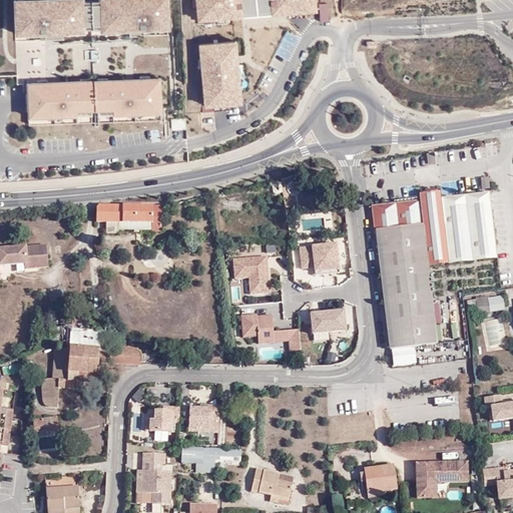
[(12,3),(14,41),(49,40),(83,38),(83,32),(90,32),(89,8),(82,8),(82,0),(12,3)]
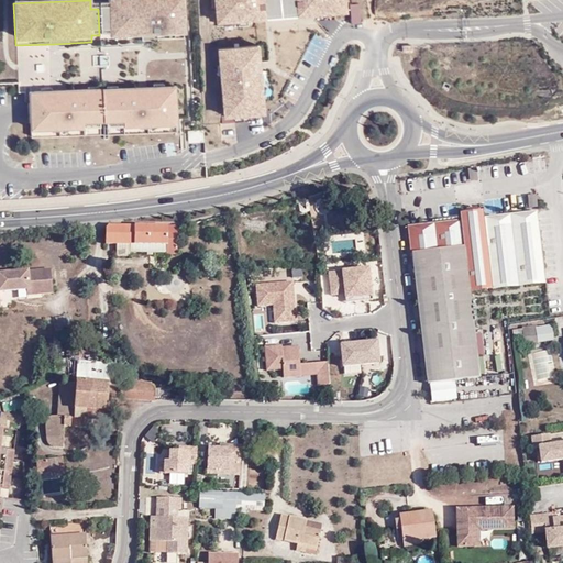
[(98,9),(99,35),(108,35),(108,43),(147,41),(185,39),(181,0),(130,0),(107,1),(107,9),(98,9)]
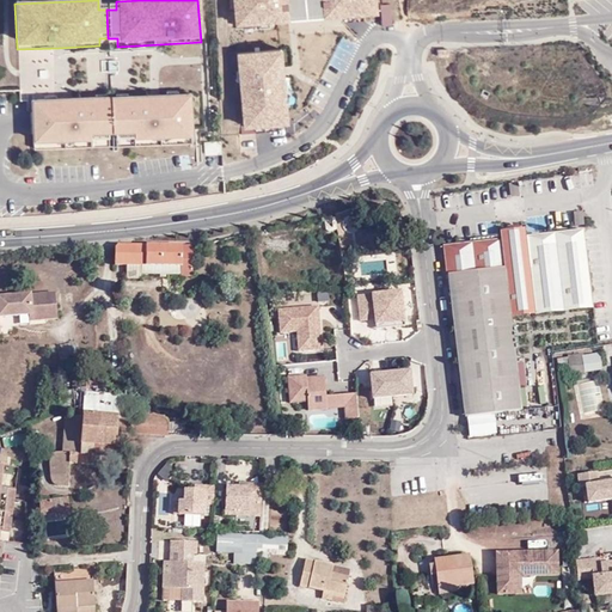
[(377,0),(234,0),(238,26),(257,25),(276,23),(276,20),(336,16),(378,12),(377,0)]
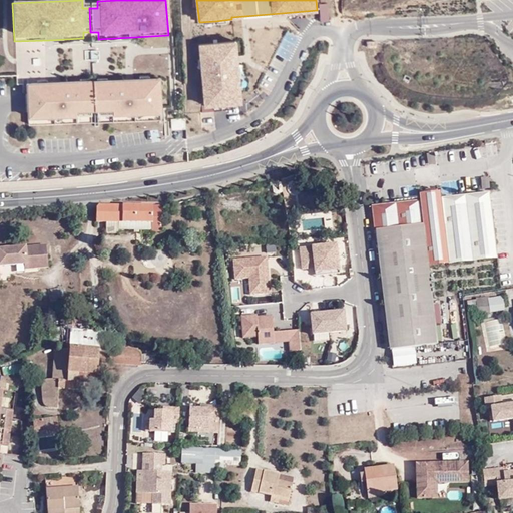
[(55,44),(55,41),(15,42),(16,59),(26,59),(26,54),(45,54),(45,44),(55,44)]
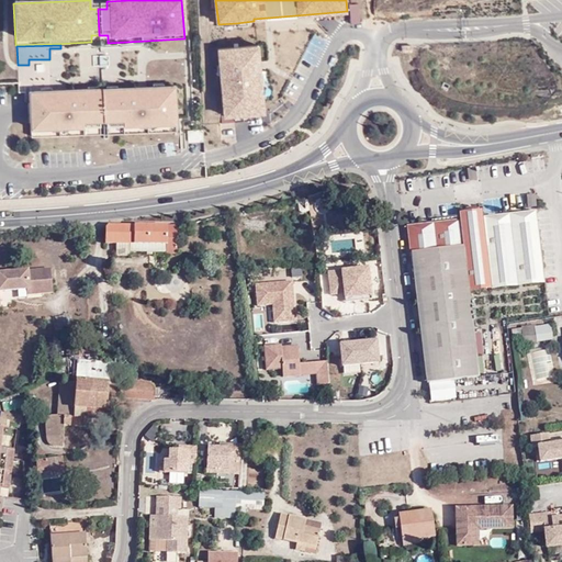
[(259,45),(216,48),(223,124),(236,123),(235,115),(265,113),(261,72),(259,45)]
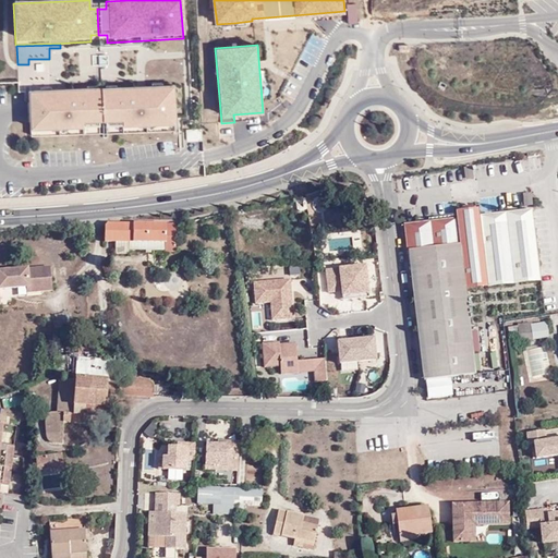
[(141,86),(102,87),(104,121),(112,121),(112,124),(176,122),(174,85),(141,86)]
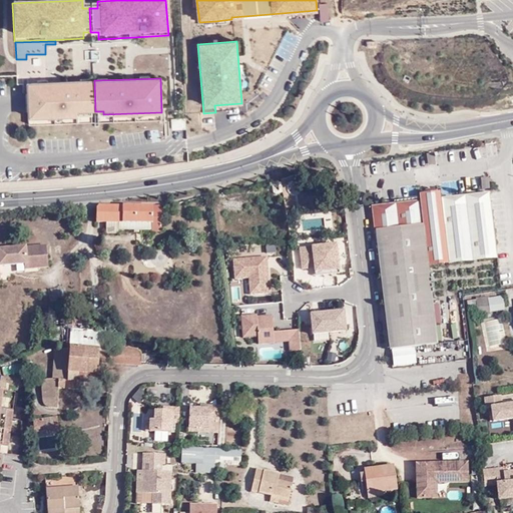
[(56,82),(28,83),(29,110),(29,116),(86,114),(86,112),(95,111),(94,80),(56,82)]
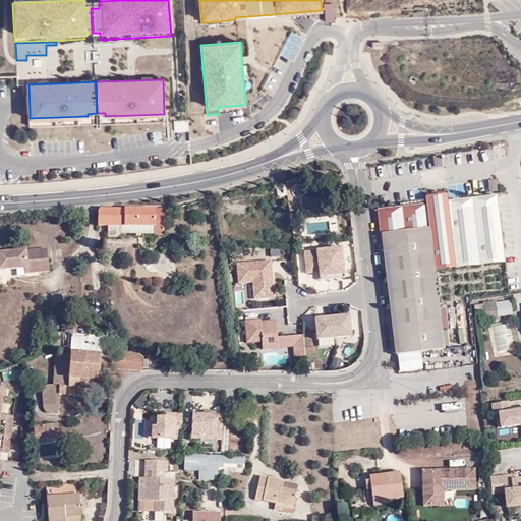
[(374,206),(375,208),(383,207),(381,190),(372,191),(373,192),(374,206)]
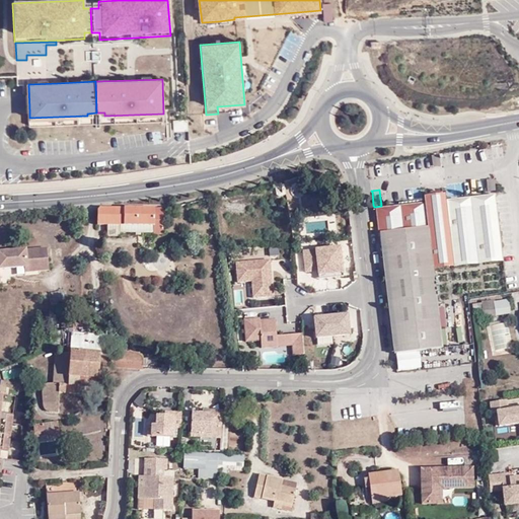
[(381,206),(374,207),(373,205),(391,351),(393,351),(417,348),(441,345),(432,267),(502,258),(494,193),(493,191),(444,197),(444,191),(422,193),(423,200),(381,206)]
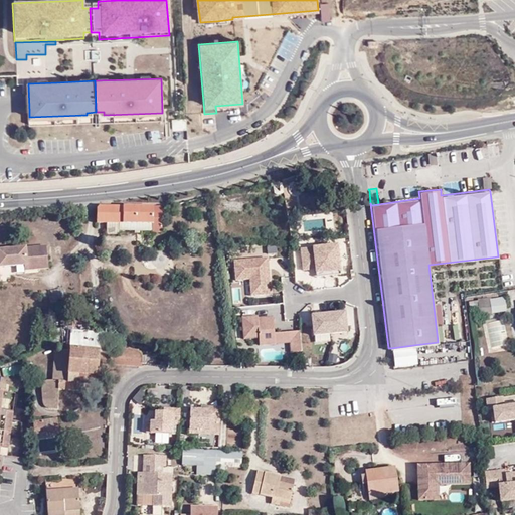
[(230,201),(229,193),(219,196),(219,203),(230,201)]
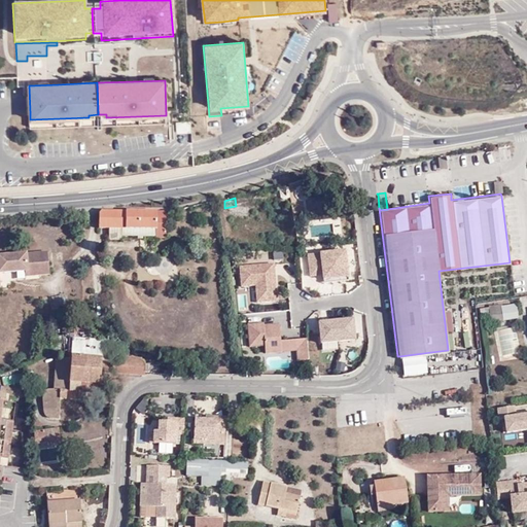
[(170,213),(104,212),(102,229),(111,230),(126,230),(159,232),(159,238),(169,238),(170,213)]
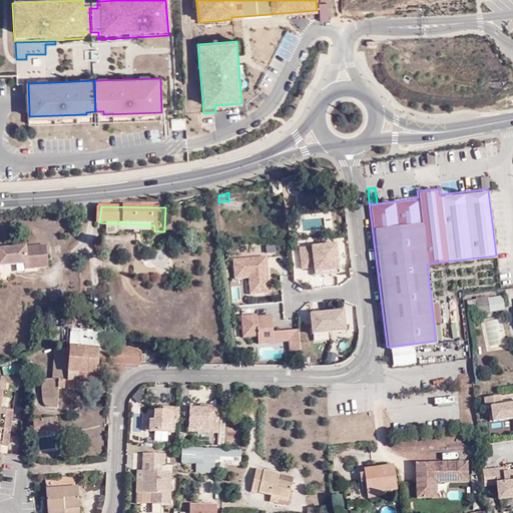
[(121,235),(122,223),(108,223),(109,234),(121,235)]
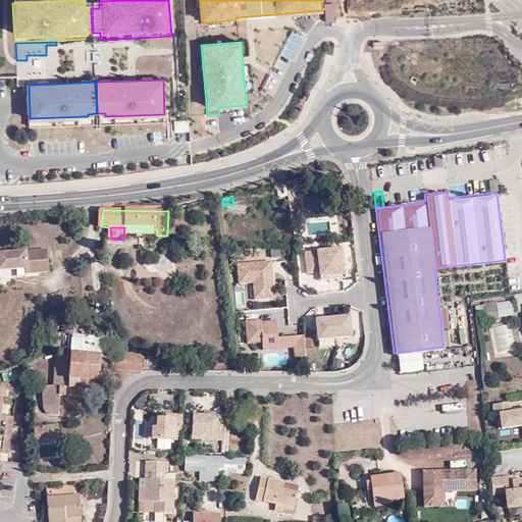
[(47,250),(0,254),(0,284),(1,284),(0,277),(0,271),(25,269),(25,274),(49,271),(47,250)]
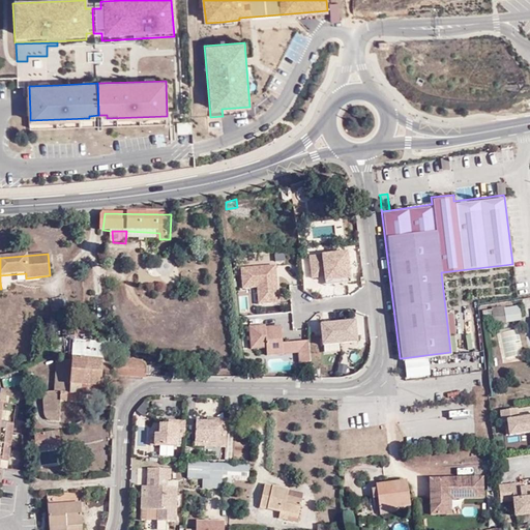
[(349,285),(347,256),(307,258),(310,281),(322,281),(323,287),(349,285)]
